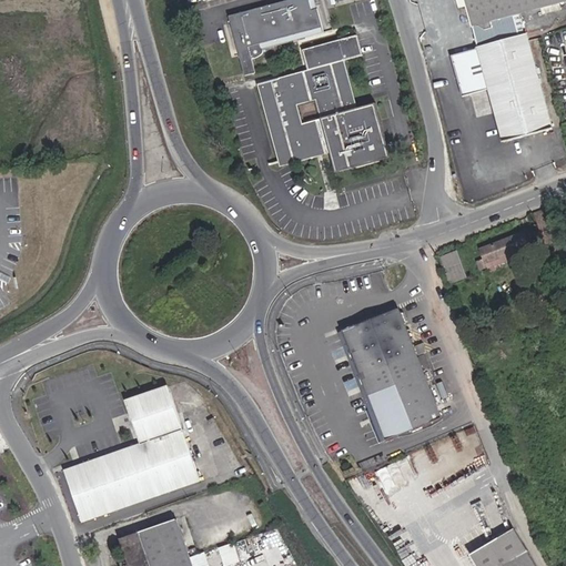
[(278,0),(238,11),(246,44),(249,43),(251,49),(248,50),(253,71),(264,68),(261,53),(263,53),(268,51),(270,49),(271,46),(271,44),(271,43),(271,42),(269,42),(268,39),(331,21),(326,3),(321,4),(319,0),(278,0)]
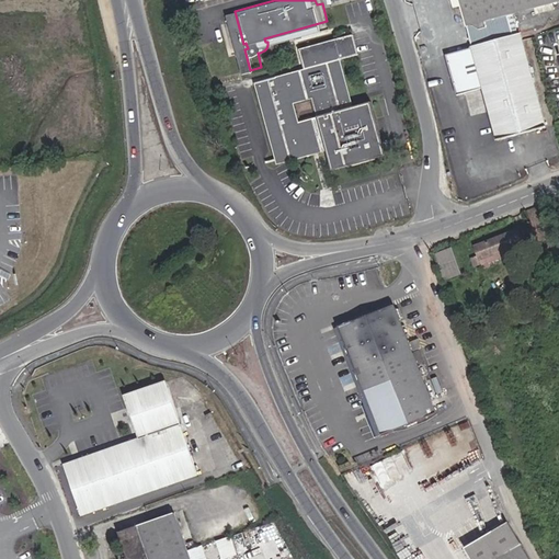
[(451,4),(453,15),(477,27),(487,24),(486,15),(543,0),(456,0),(456,2),(451,4)]
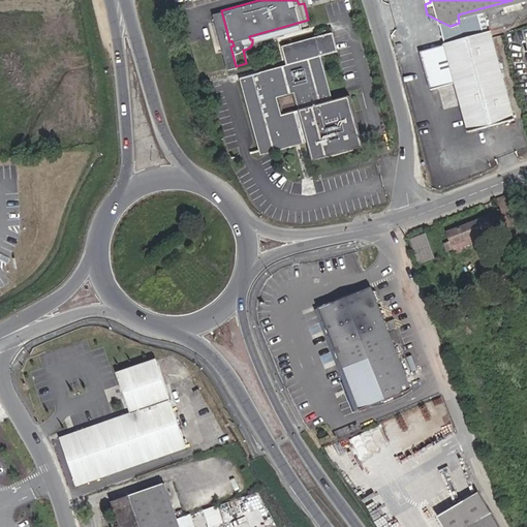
[(309,26),(308,20),(249,36),(250,39),(252,39),(252,40),(252,41),(309,26)]
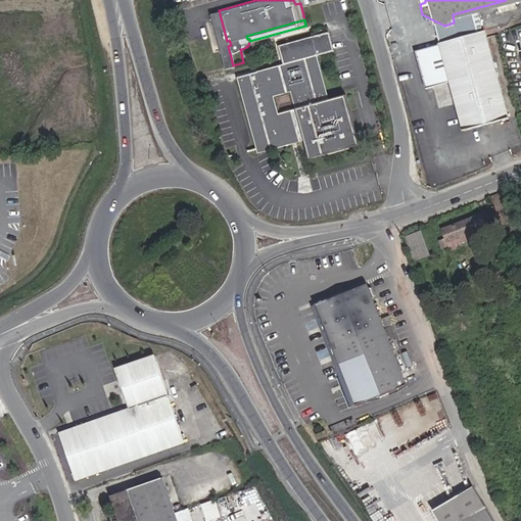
[(508,113),(482,27),(437,39),(415,46),(425,84),(448,78),(463,127),(508,113)]
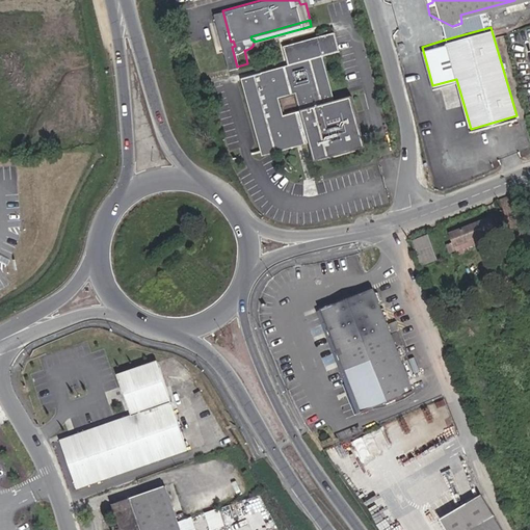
[(337,51),(332,32),(282,46),(287,63),(245,74),(266,152),(311,140),(316,160),(365,147),(351,96),(332,101),(319,55),(337,51)]
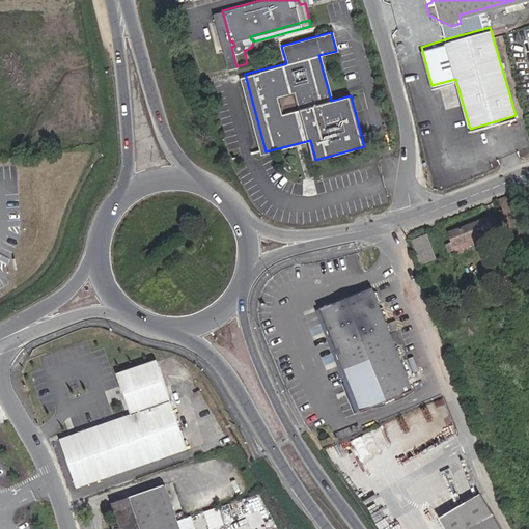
[(521,222),(511,194),(496,200),(509,237),(521,232),(518,223),(521,222)]
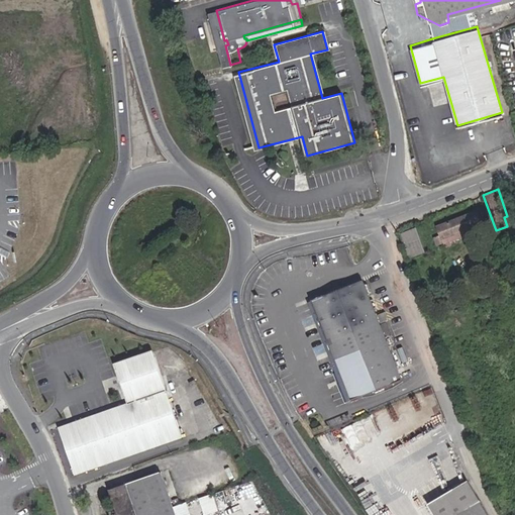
[(433,226),(440,242),(479,227),(473,211),(433,226)]
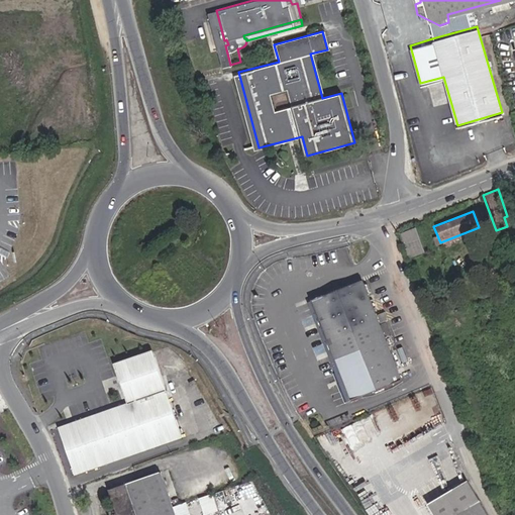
[(407,254),(422,249),(413,224),(398,230),(407,254)]
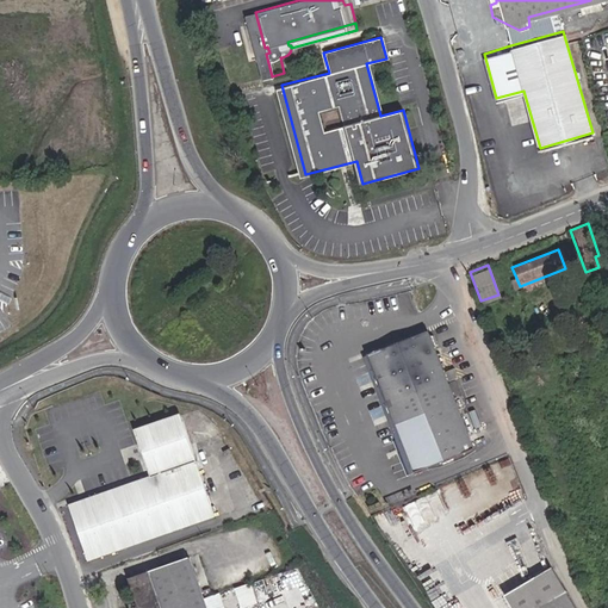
[(565,268),(520,286),(523,298),(570,280),(565,268)]
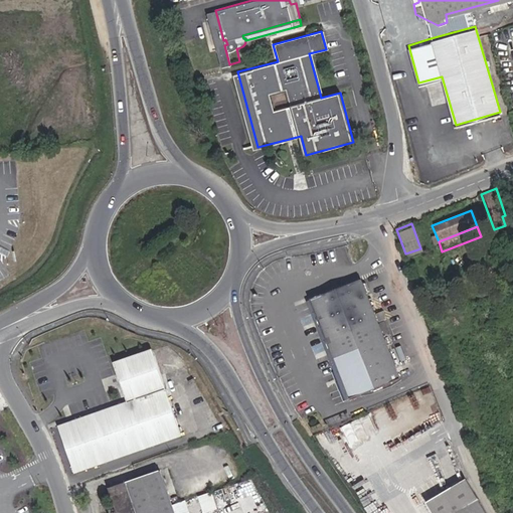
[(351,275),(302,297),(347,395),(396,372),(351,275)]
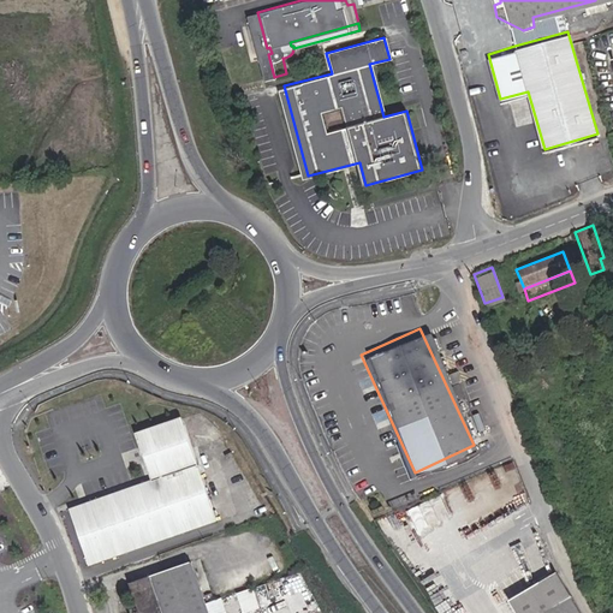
[(453,372),(450,364),(440,368),(444,376),(453,372)]
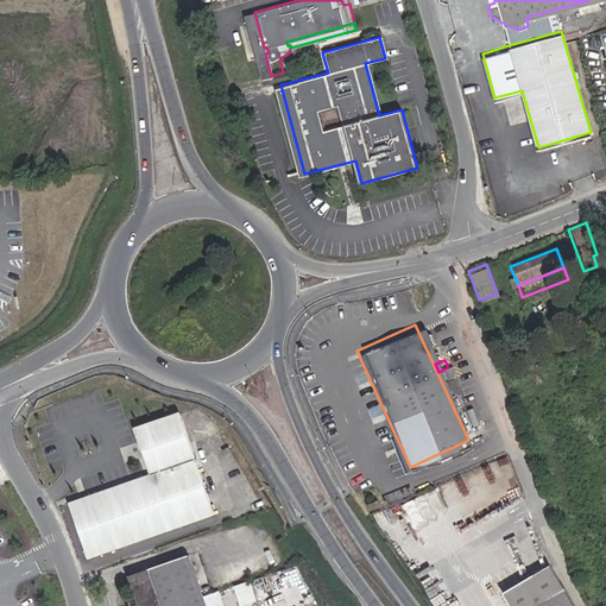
[(130,423),(139,450),(185,433),(177,408),(130,423)]
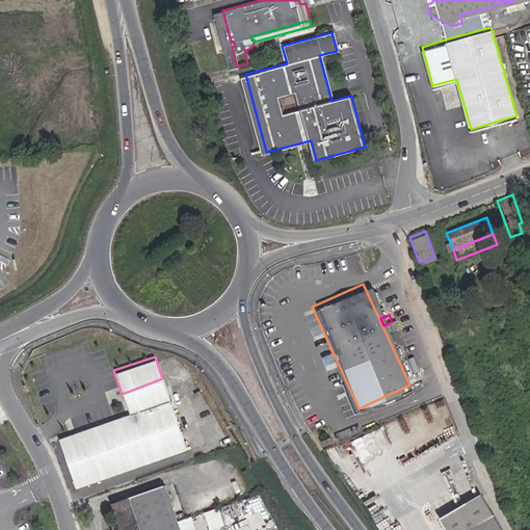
[(123,428),(61,452),(74,489),(186,451),(162,378),(122,394),(127,409),(117,413),(123,428)]
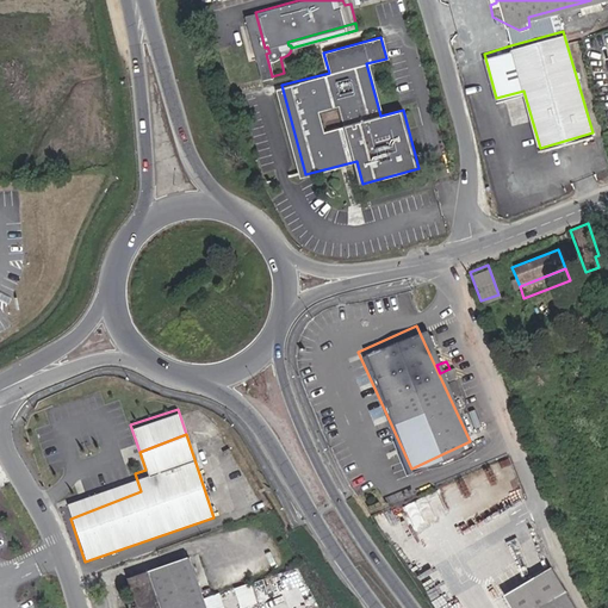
[(63,498),(70,519),(141,491),(135,473),(105,484),(63,498)]
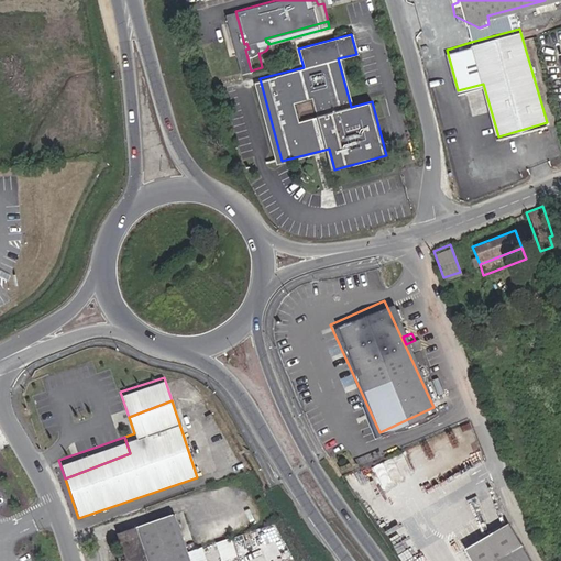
[(127,560),(124,560),(187,560),(173,515),(118,531),(127,560)]
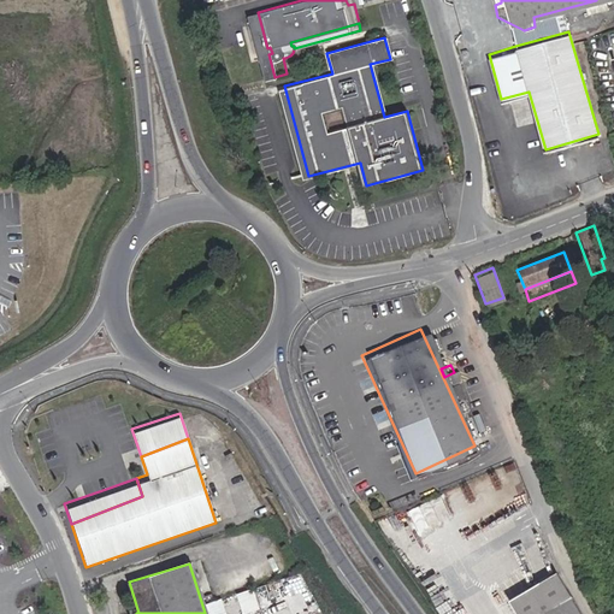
[(580,613),(555,572),(508,601),(515,613),(580,613)]
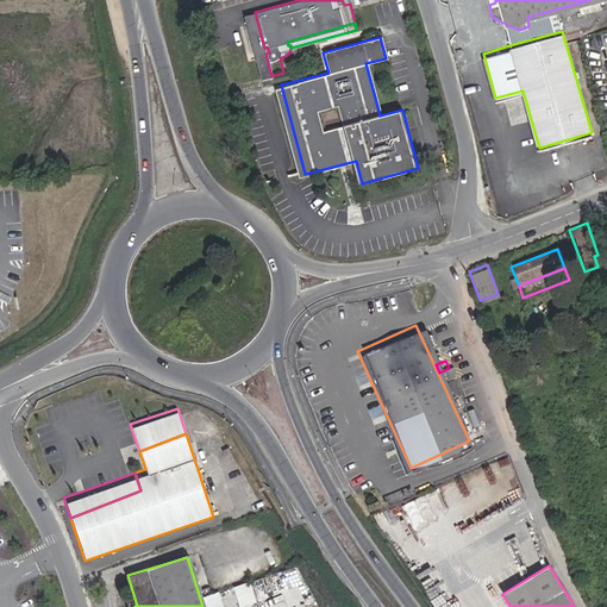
[(238,583),(245,604),(260,599),(254,579),(238,583)]
